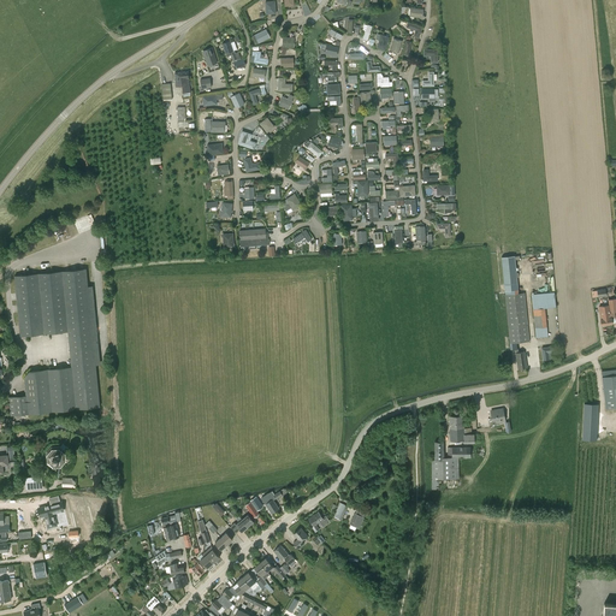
[(277,13),(276,1),(265,1),(266,15),(277,13)]
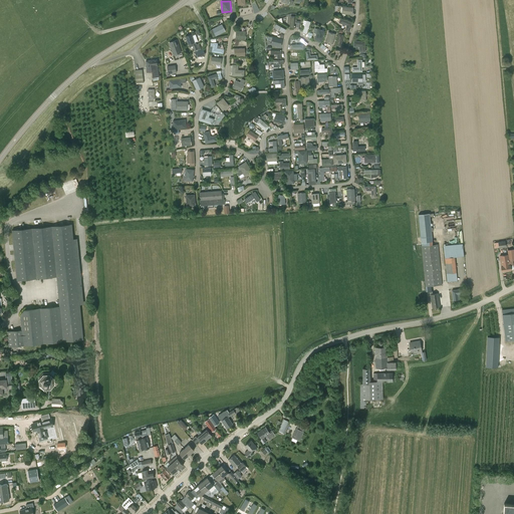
[(342,6),(341,14),(352,15),(353,7),(342,6)]
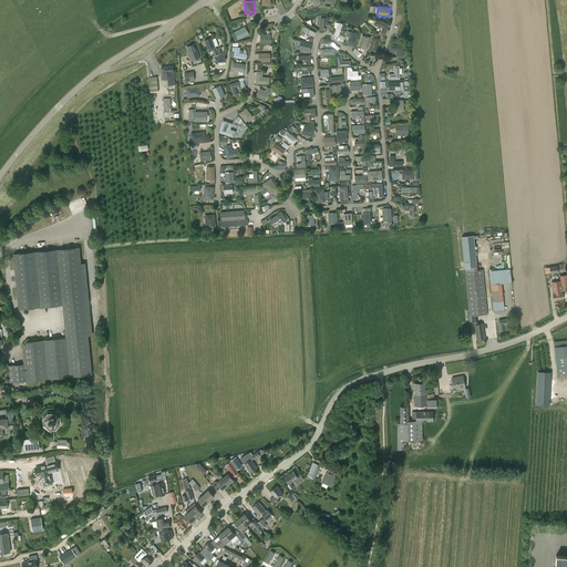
[(373,26),(382,28),(381,33),(385,34),(389,24),(375,20),(373,26)]
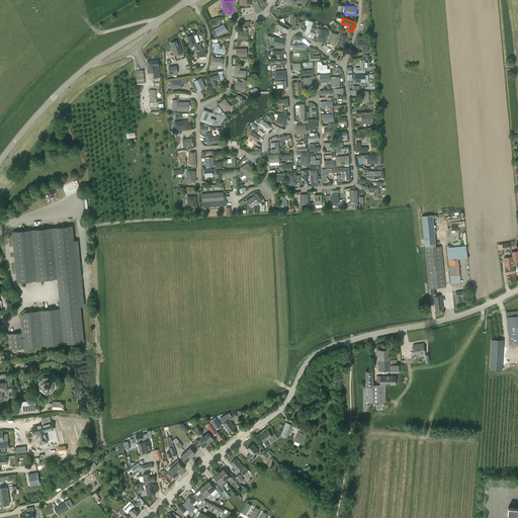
[(309,20),(305,32),(309,34),(313,22),(309,20)]
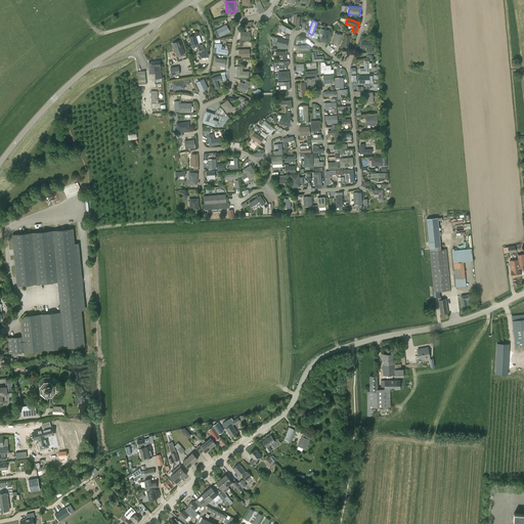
[(229,32),(226,25),(216,30),(214,31),(218,38),(220,36),(220,37),(229,32)]
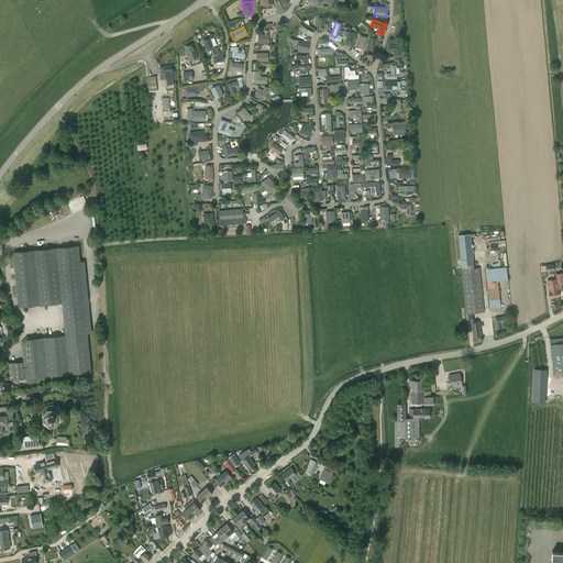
[(313,32),(302,26),(300,30),(311,36),(313,32)]
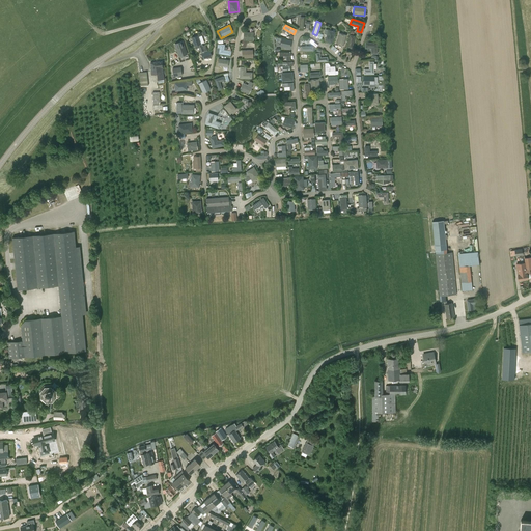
[(336,31),(328,29),(325,42),(332,44),(336,31)]
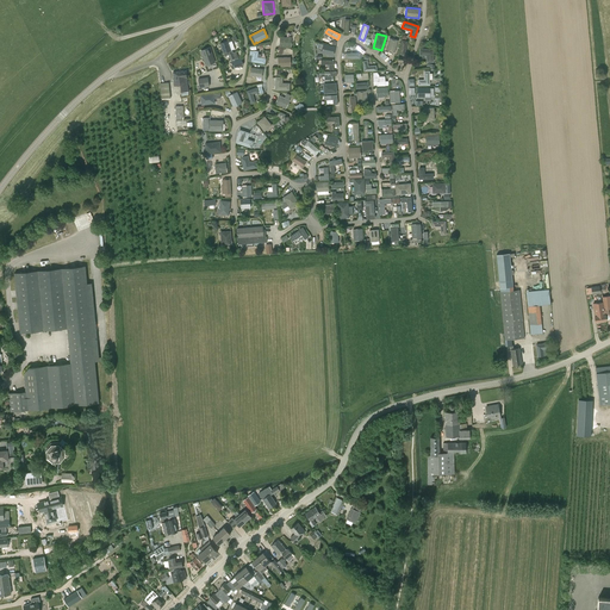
[(291,48),(292,38),(280,37),(279,47),(291,48)]
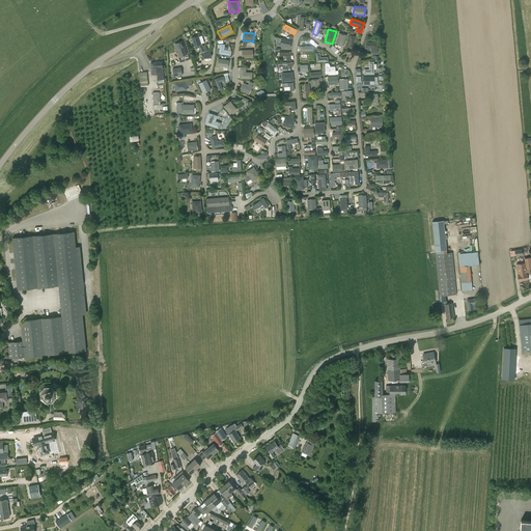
[(339,32),(336,44),(344,46),(346,34),(339,32)]
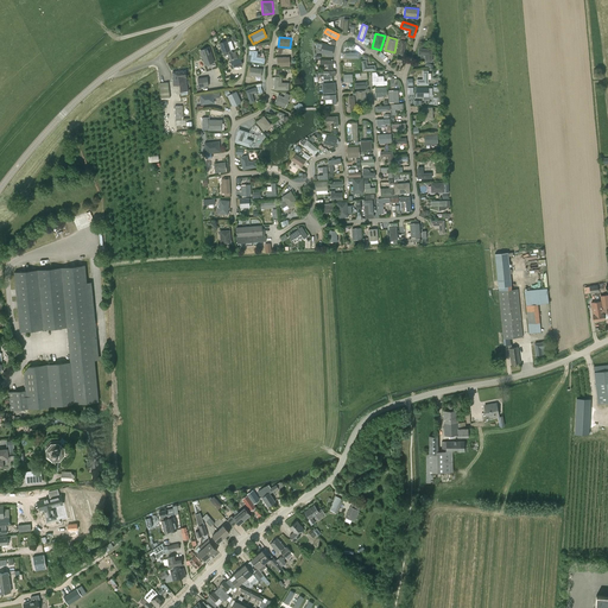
[(232,62),(233,68),(234,68),(235,69),(241,68),(242,65),(242,64),(240,58),(238,59),(235,51),(233,52),(232,50),(230,50),(227,40),(220,43),(222,52),(226,52),(226,55),(228,55),(229,59),(230,59),(232,62)]
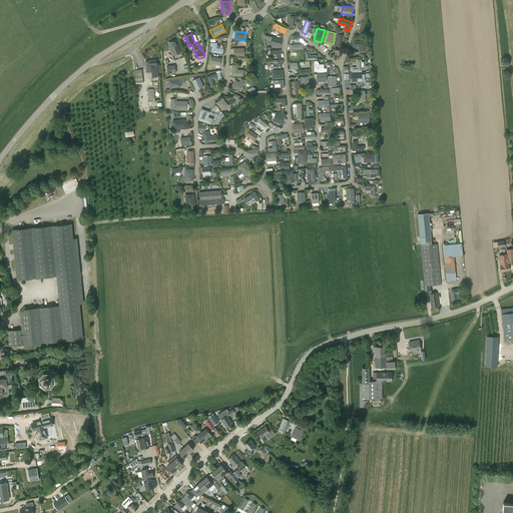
[(272,37),(271,44),(281,47),(283,39),(272,37)]
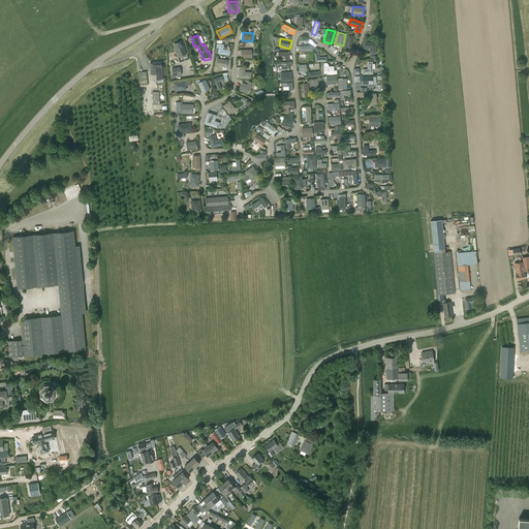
[(179,57),(187,54),(182,41),(174,44),(179,57)]
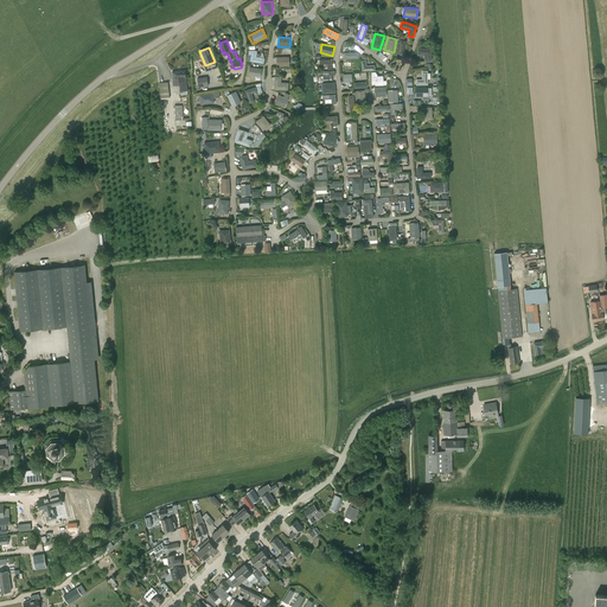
[(432,49),(417,48),(417,56),(425,56),(425,62),(432,62),(432,49)]
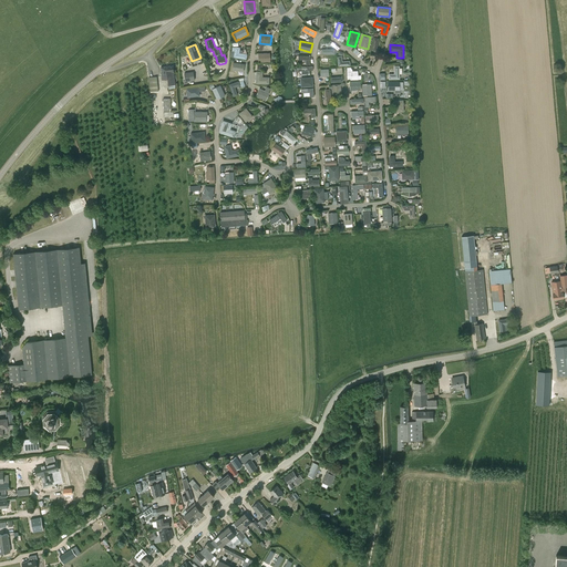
[(246,59),(247,54),(239,53),(240,48),(235,47),(234,58),(246,59)]
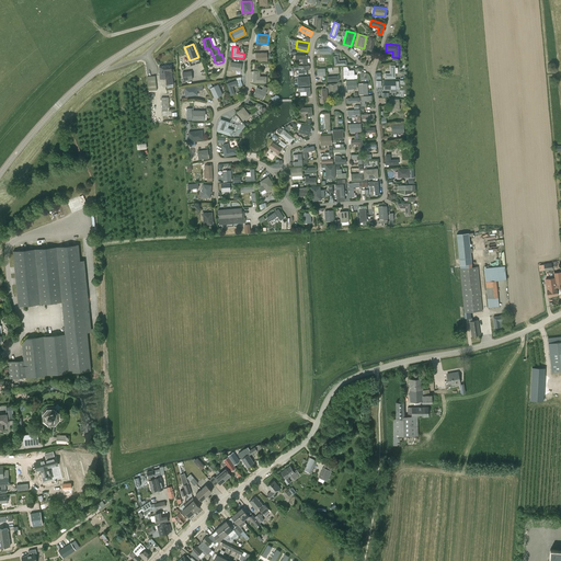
[(255,61),(267,61),(267,53),(255,53),(255,61)]
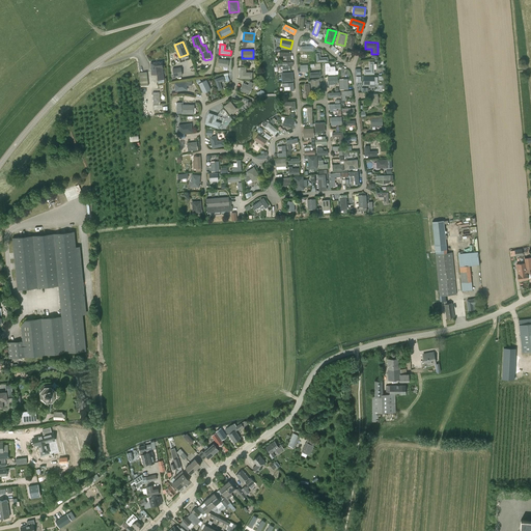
[(286,56),(286,60),(290,60),(290,52),(279,52),(279,56),(286,56)]
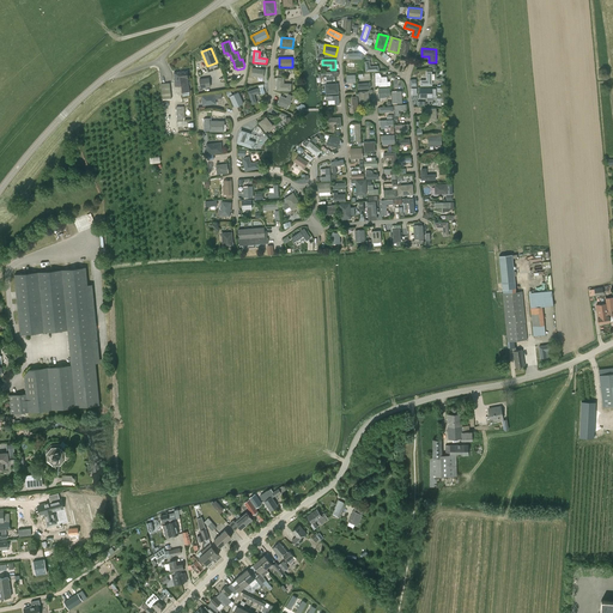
[(365,72),(378,71),(378,66),(370,67),(369,61),(365,61),(365,72)]
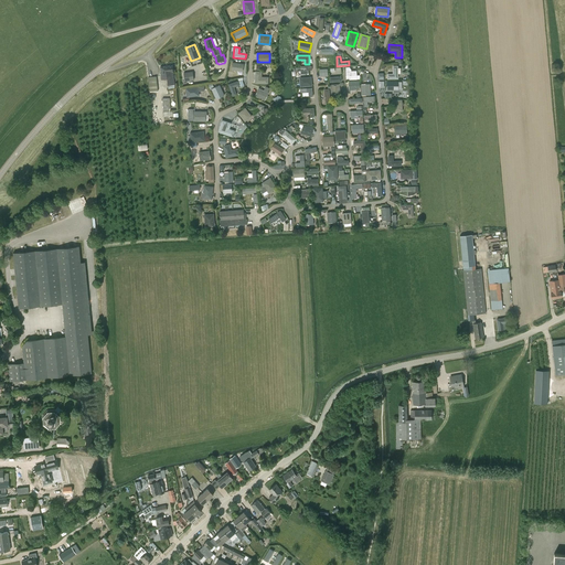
[(244,64),(232,62),(231,70),(243,72),(244,64)]
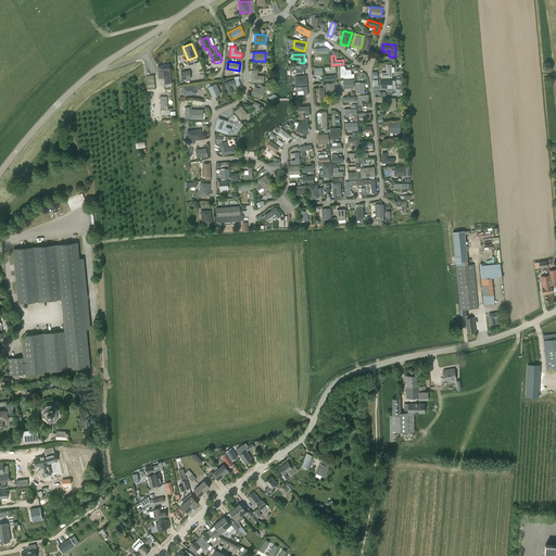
[(381,77),(392,77),(391,64),(387,65),(387,73),(381,73),(381,77)]
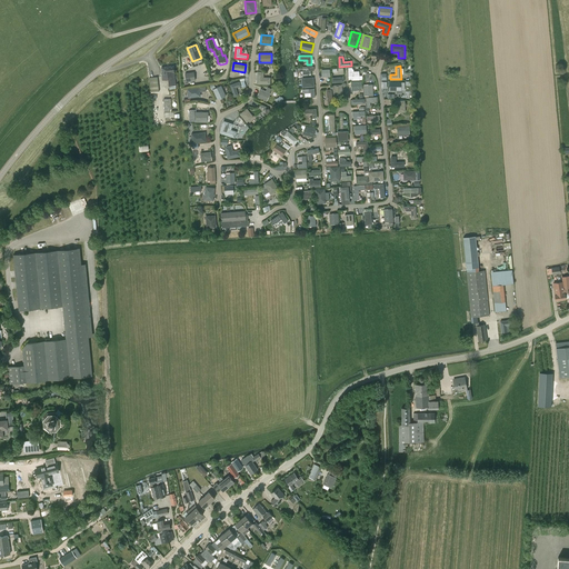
[(169,86),(176,86),(175,67),(161,68),(162,80),(169,79),(169,86)]
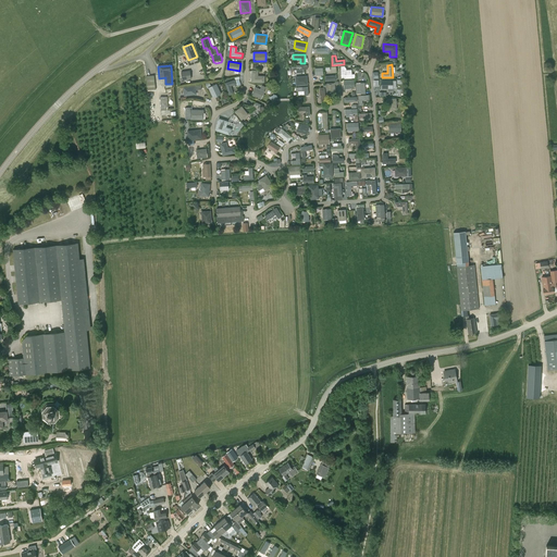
[(346,70),(346,69),(344,66),(341,66),(342,78),(351,78),(351,70),(346,70)]
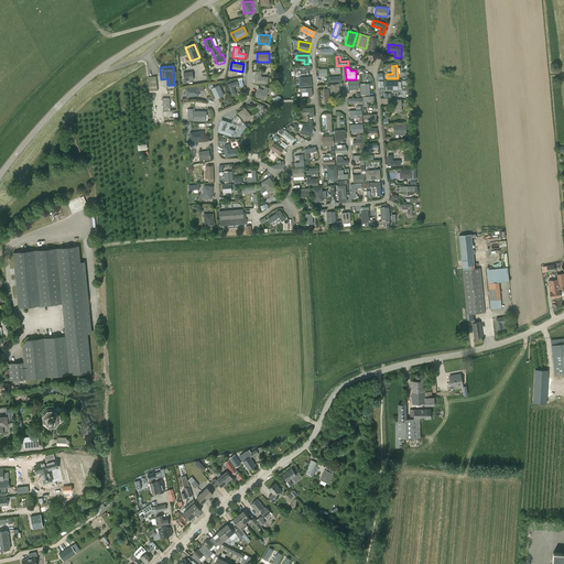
[(255,83),(268,84),(268,77),(261,76),(261,71),(255,71),(255,83)]
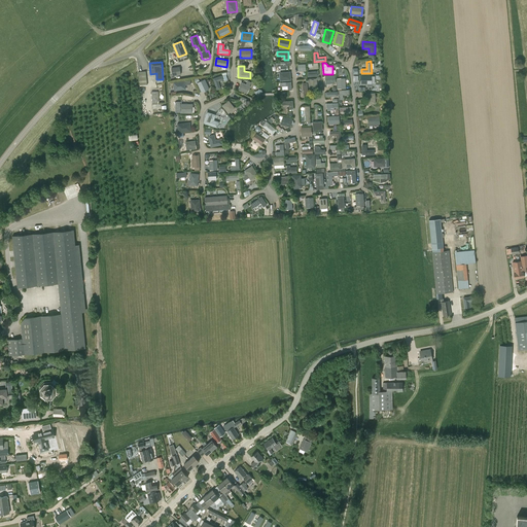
[(147,85),(146,71),(139,72),(140,86),(147,85)]
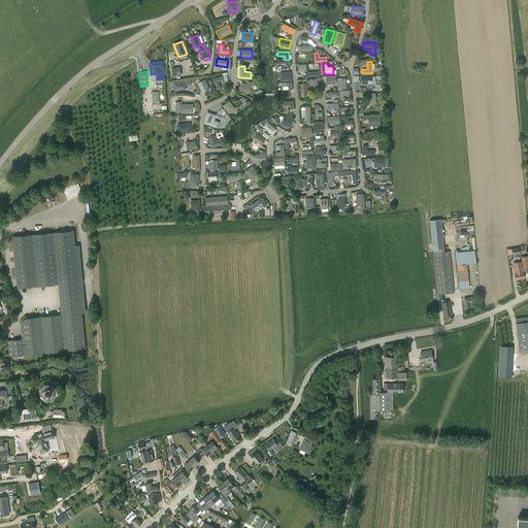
[(292,80),(291,71),(279,72),(281,81),(292,80)]
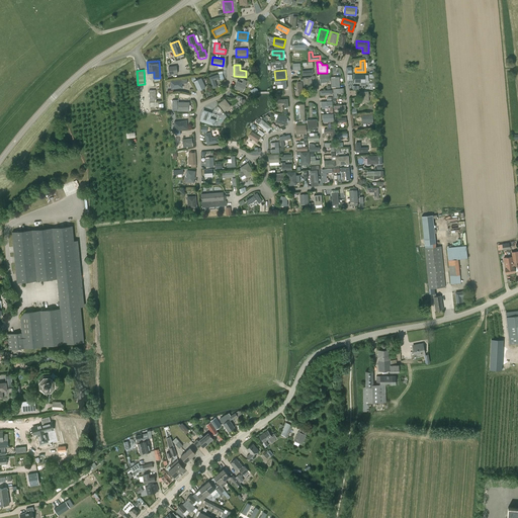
[(212,88),(217,87),(214,80),(220,78),(218,74),(209,77),(212,88)]
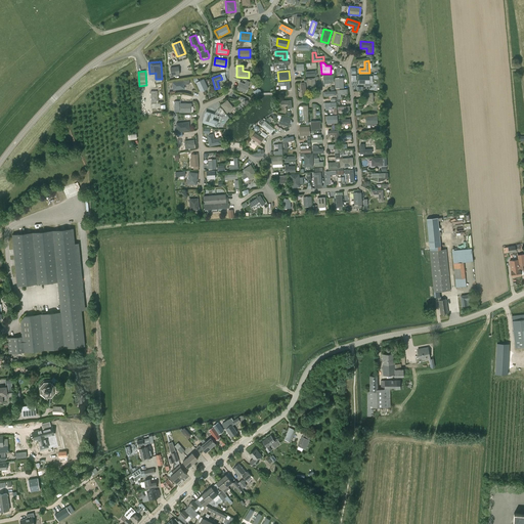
[(323,83),(334,83),(333,75),(323,75),(323,83)]
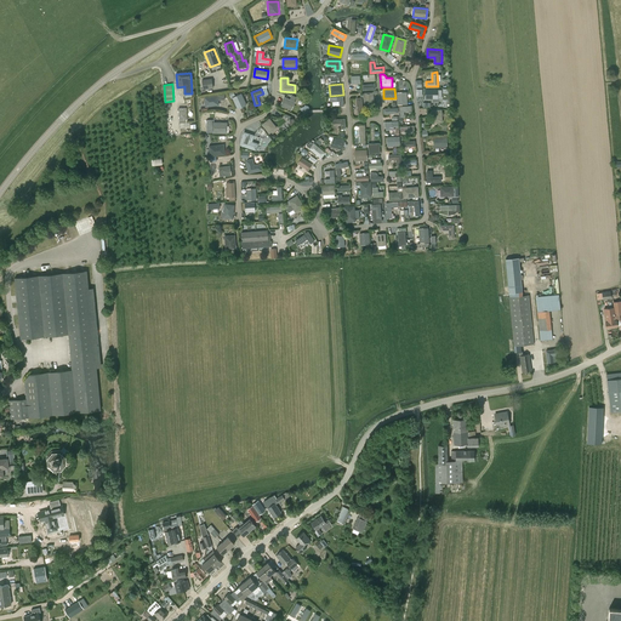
[(426,98),(439,98),(439,89),(426,89),(426,98)]
